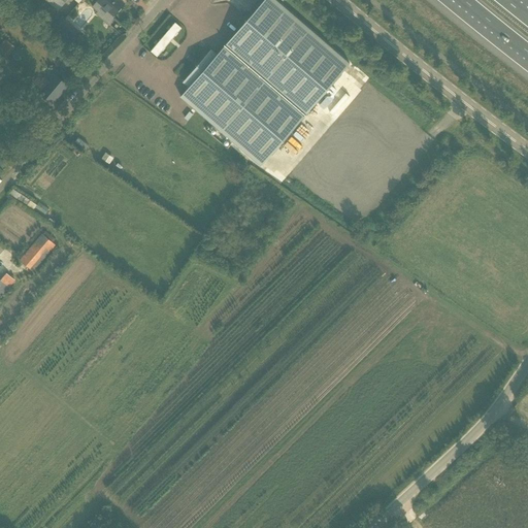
[(45,0),(58,10),(67,0),(45,0)]
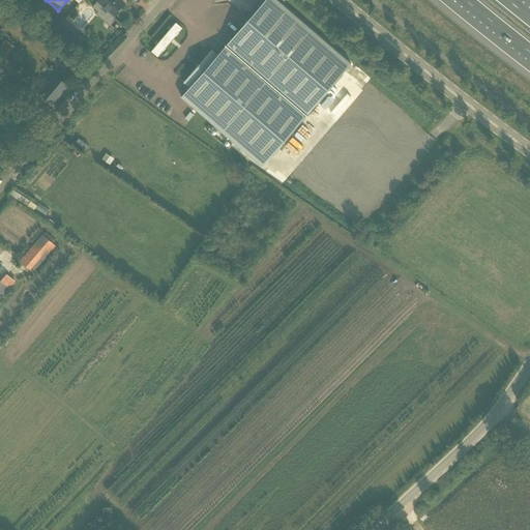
[(98,0),(97,1),(114,16),(124,3),(120,0),(98,0)]
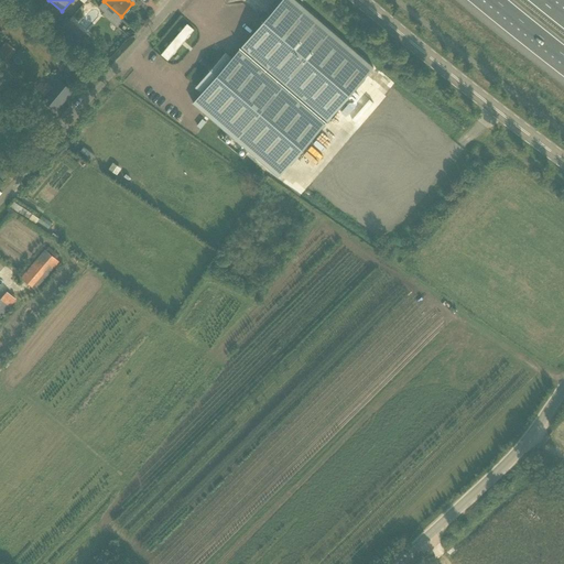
[(202,93),(193,102),(279,177),(373,67),(294,0),(281,0),(231,58),(226,53),(196,87),(202,93)]
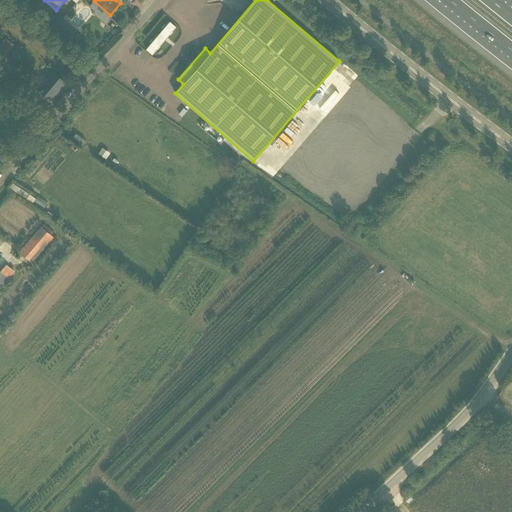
[(60,30),(68,22),(63,17),(58,13),(51,21),(55,25),(60,30)]
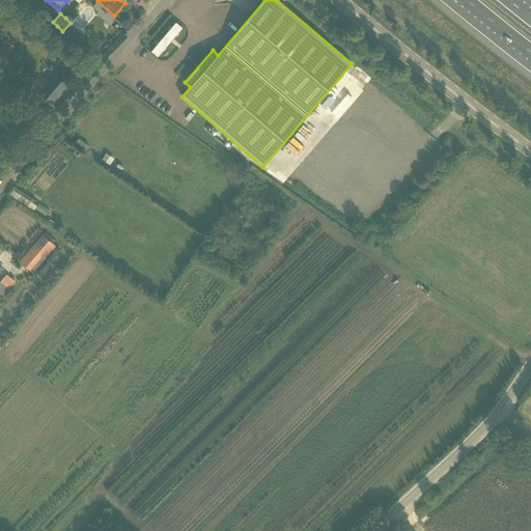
[(176,23),(151,52),(158,57),(183,28),(176,23)]
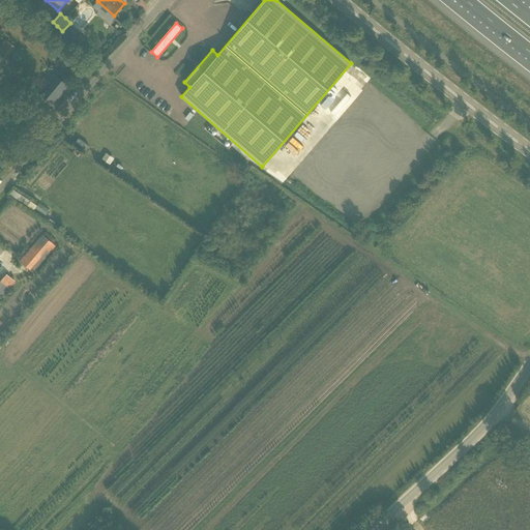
[(0,45),(0,60),(2,63),(17,47),(6,38),(0,45)]
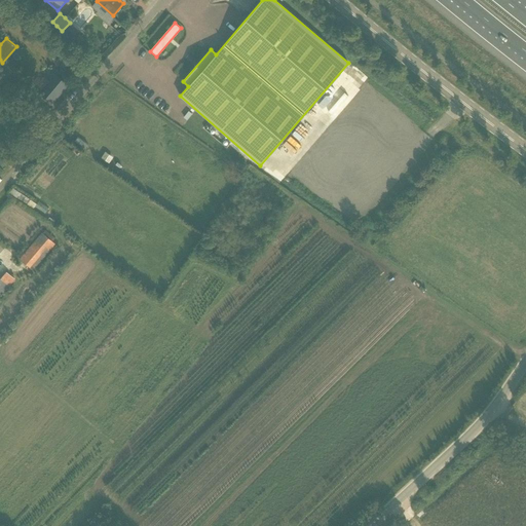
[(65,69),(73,59),(64,51),(57,63),(65,69)]
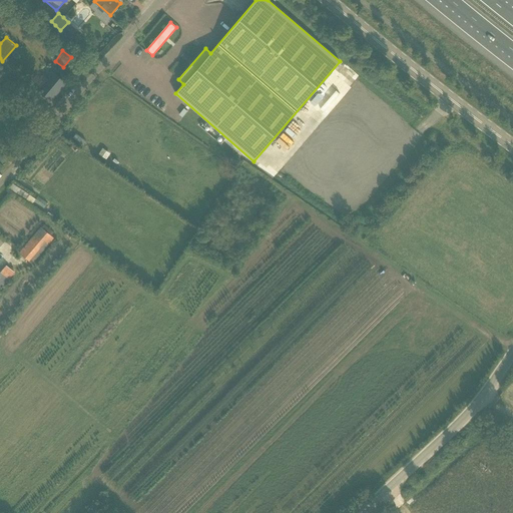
[(44,74),(33,84),(35,85),(30,91),(31,92),(36,96),(41,91),(51,99),(65,82),(52,71),(47,77),(44,74)]
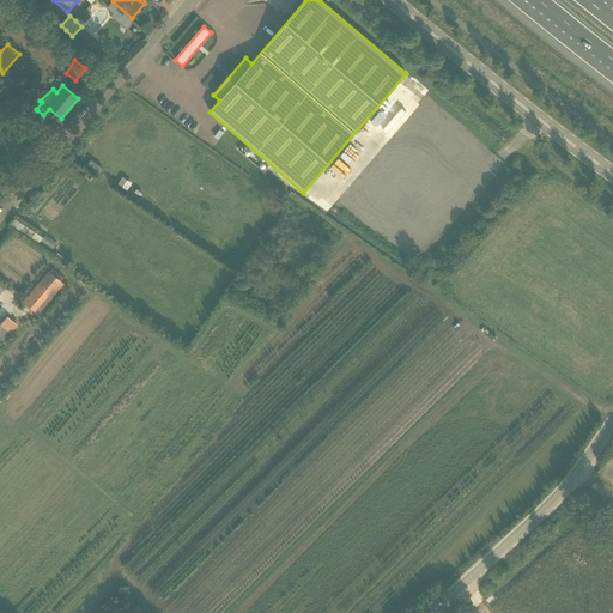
[(20,109),(29,101),(13,89),(6,97),(20,109)]
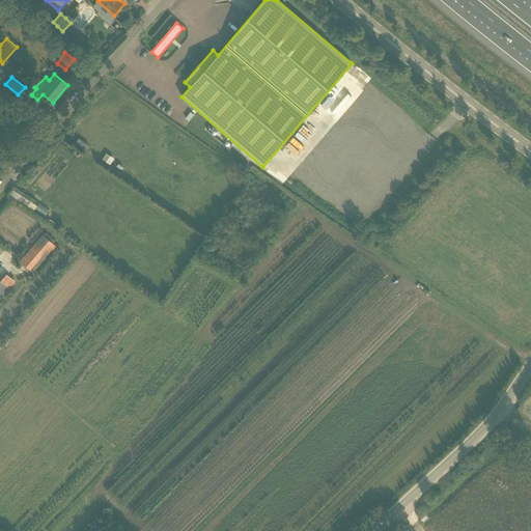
[(286,141),(295,148),(311,129),(303,122),(286,141)]
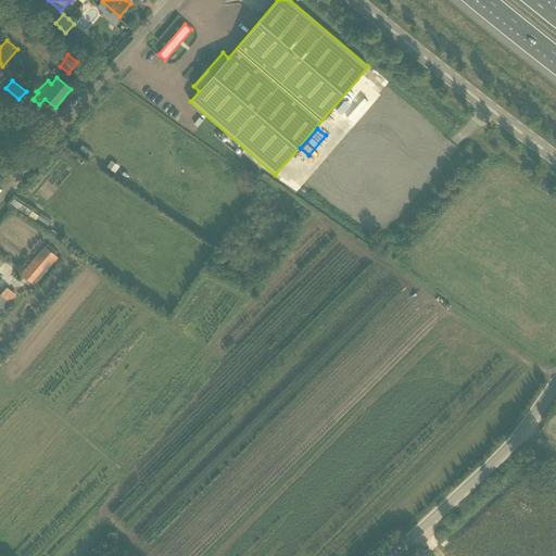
[(79,150),(90,158),(93,152),(81,146),(79,150)]
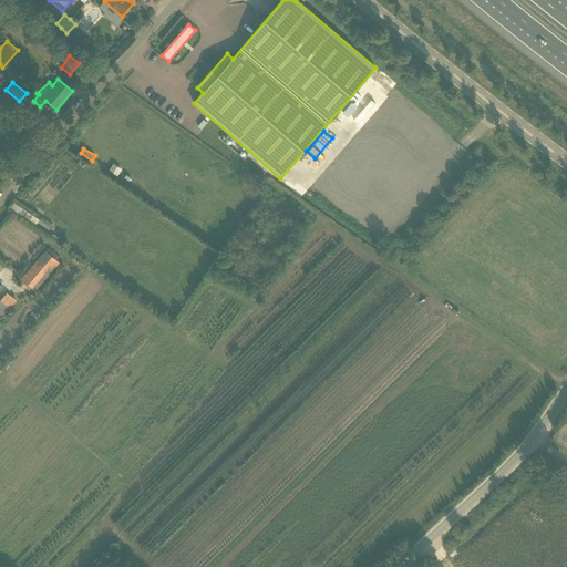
[(122,169),(113,164),(109,171),(117,176),(122,169)]
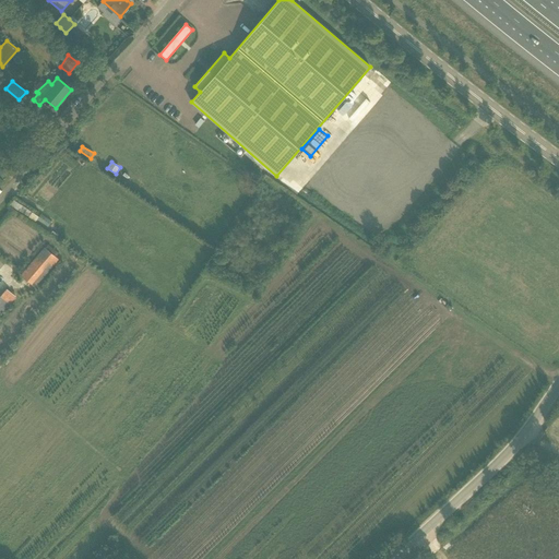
[(45,247),(20,275),(35,287),(59,260),(56,257),(58,253),(48,245),(45,248),(45,247)]
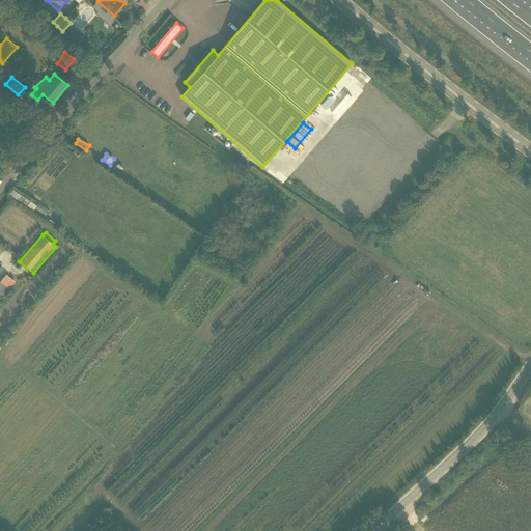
[(0,299),(16,282),(6,274),(0,280),(0,299)]
